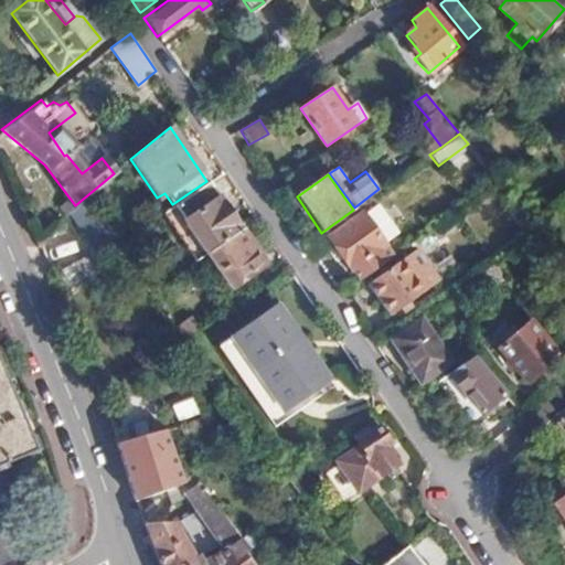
[(206,181),(172,204),(205,253),(238,230),(206,181)]
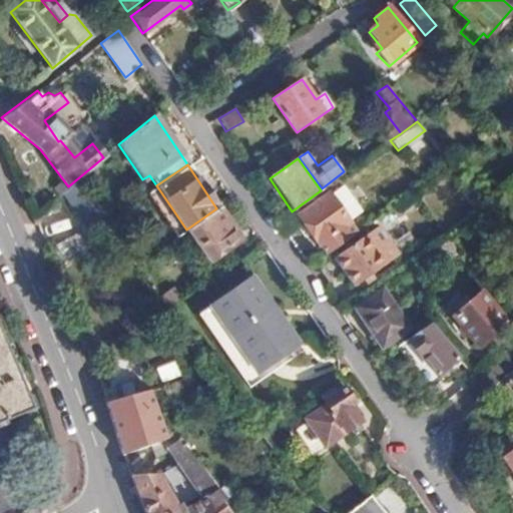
[(329,194),(297,217),(324,257),(340,244),(356,233),(329,194)]
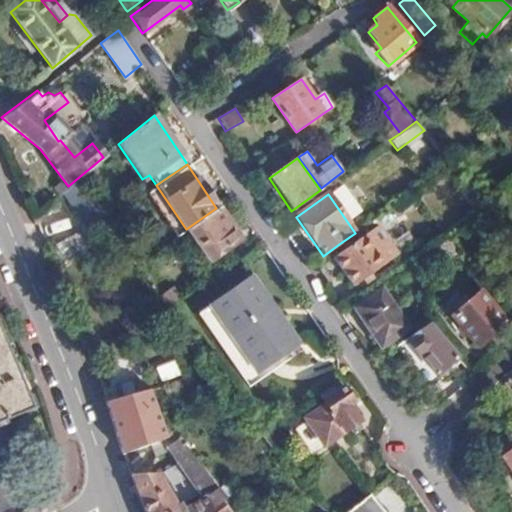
[(239,239),(216,208),(186,229),(208,260),(239,239)]
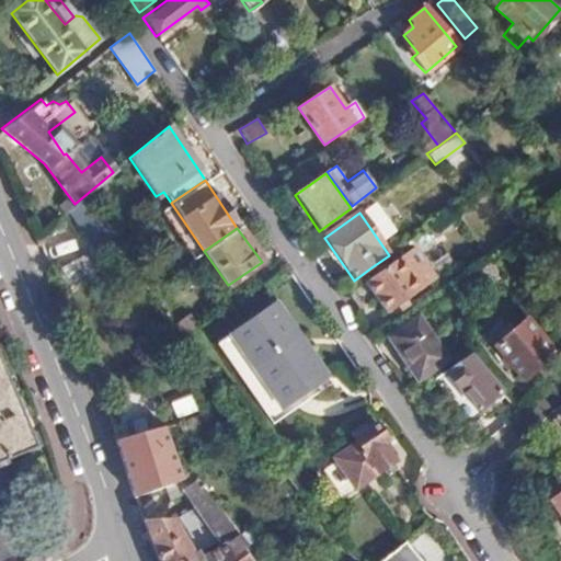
[(436,279),(414,249),(365,283),(387,313),(436,279)]
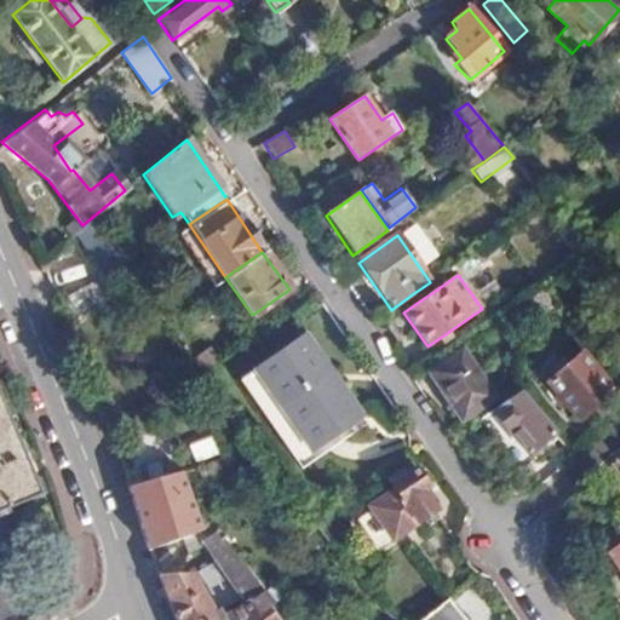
[(540,288),(528,297),(527,309),(524,326),(551,306),(540,288)]
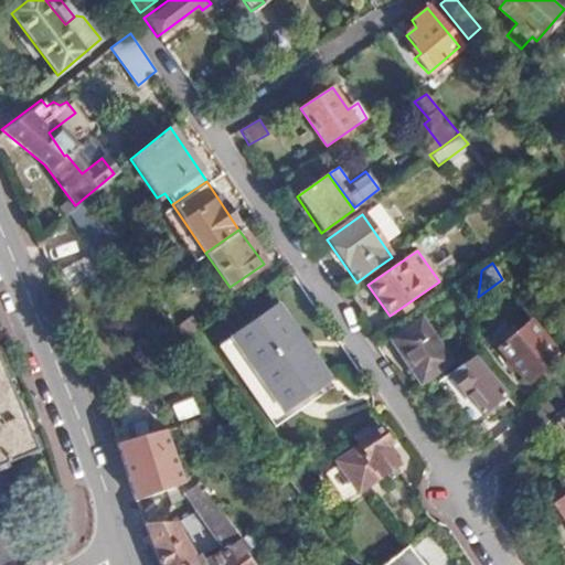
[(480,281),(481,270),(464,283),(468,289),(480,281)]
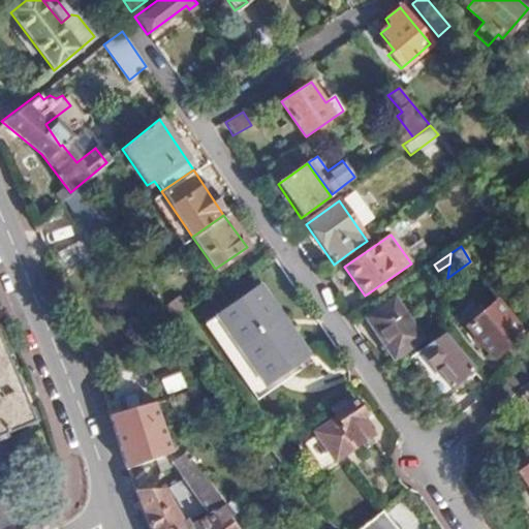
[(257,283),(215,314),(263,383),(307,352),(257,283)]
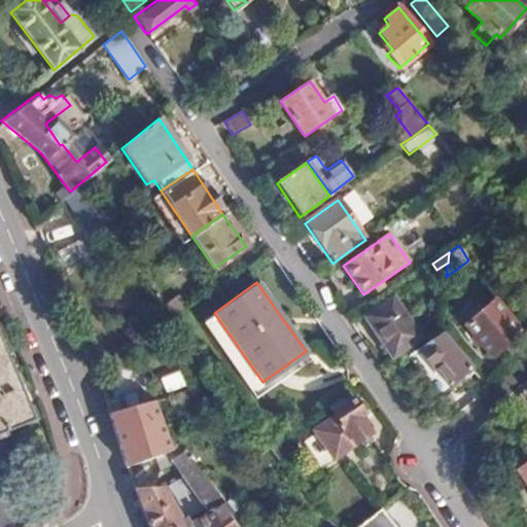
[(387,301),(365,317),(392,355),(414,341),(409,332),(402,337),(387,312),(392,309),(387,301)]
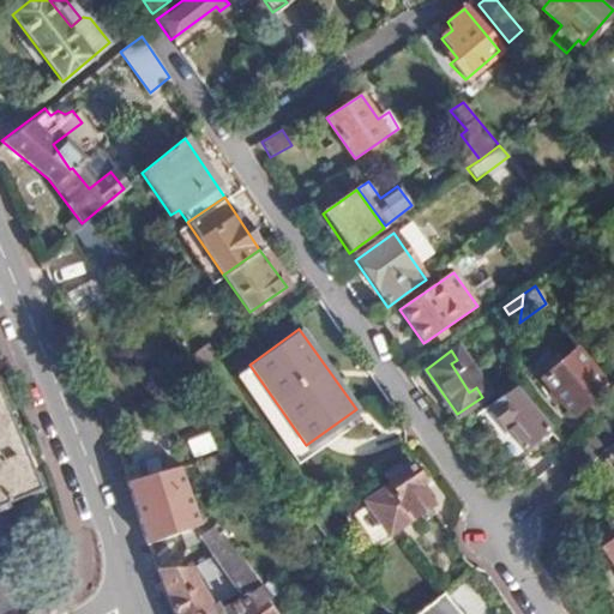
[(551,360),(557,366),(541,380),(573,415),(608,385),(577,350),(563,361),(557,354),(551,360)]
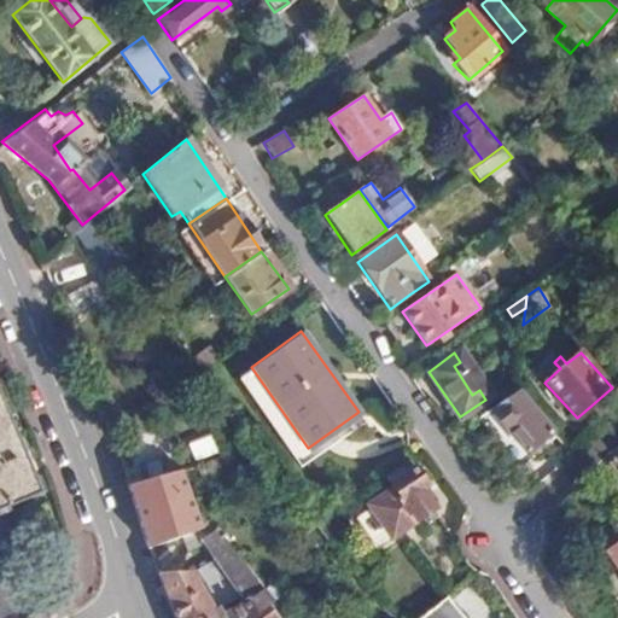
[(514,389),(477,417),(519,467),(555,436),(514,389)]
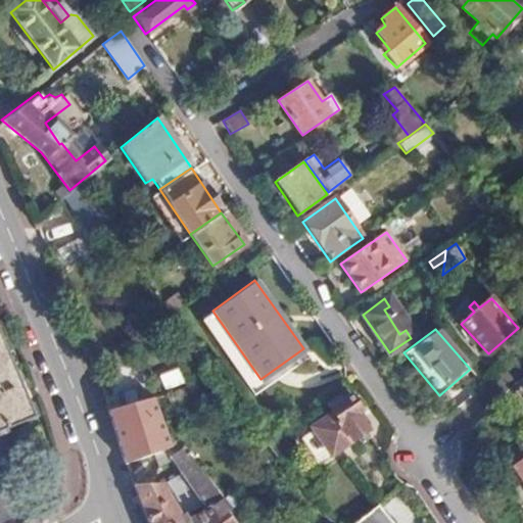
[(0,346),(0,430),(30,419),(0,346)]
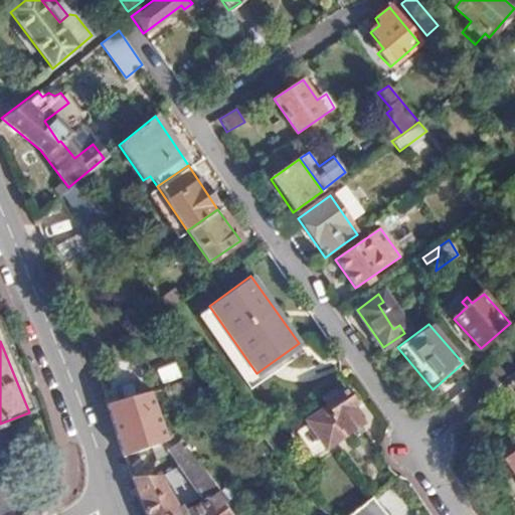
[(319,396),(325,406),(308,418),(328,447),(359,424),(349,407),(353,404),(338,383),(319,396)]
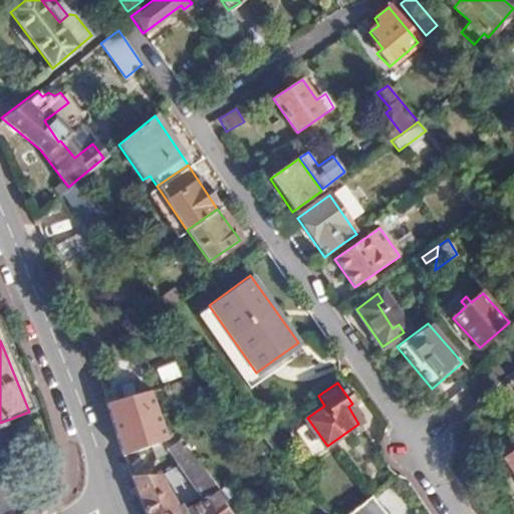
[(148,391),(105,405),(120,456),(165,440),(148,391)]
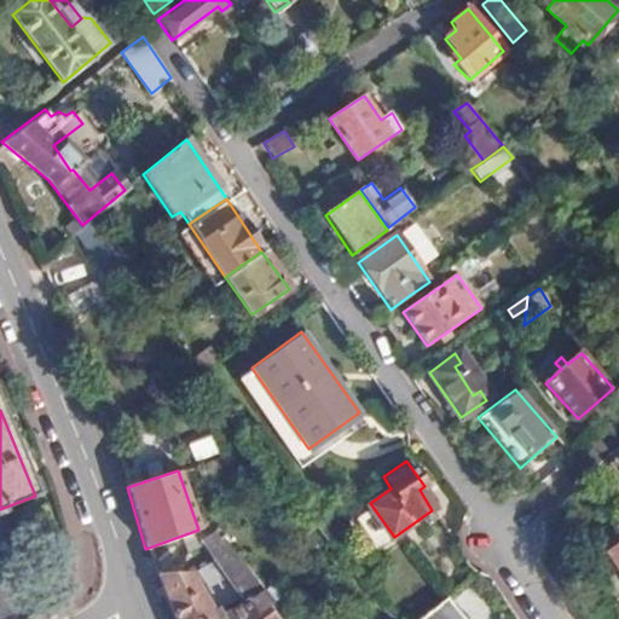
[(206,545),(213,562),(243,603),(265,591),(221,537),(206,545)]
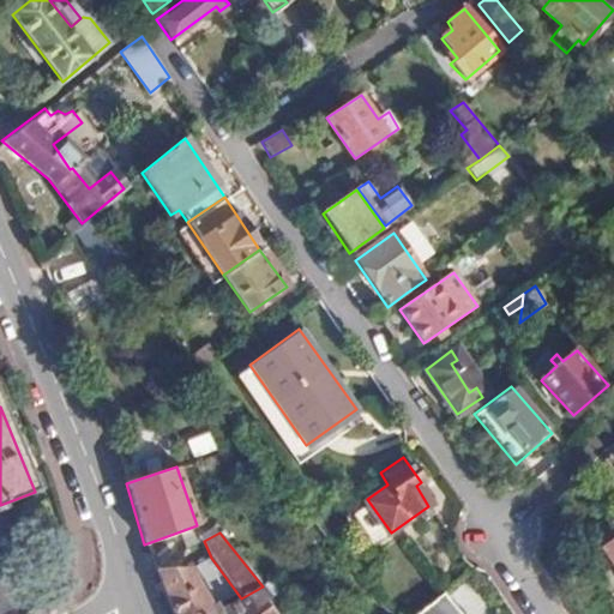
[(187,569),(154,569),(172,613),(214,613),(215,613),(187,569)]
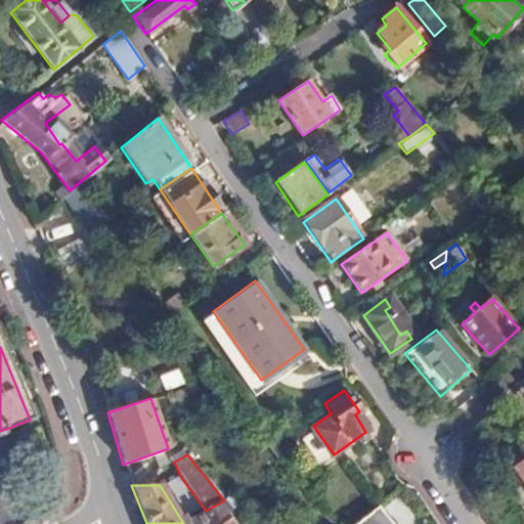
[(182,523),(233,523),(226,514),(230,510),(224,500),(206,511),(183,523),(182,523)]
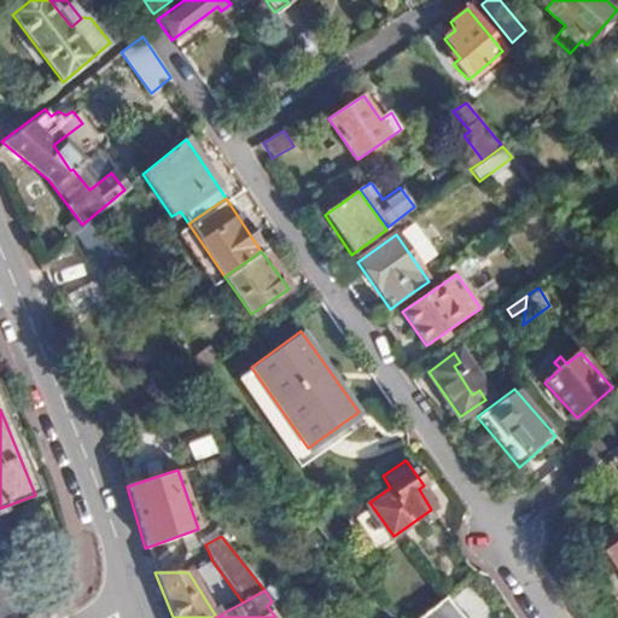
[(617,617),(617,599),(593,617),(617,617)]
